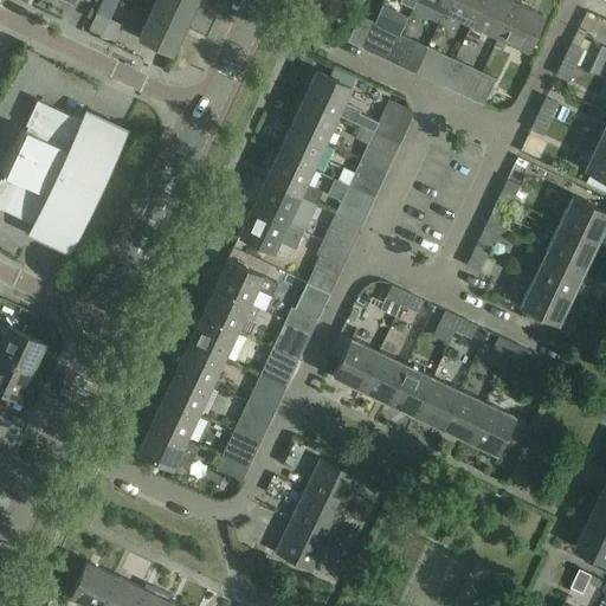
[(117,0),(103,0),(97,13),(109,19),(117,0)]
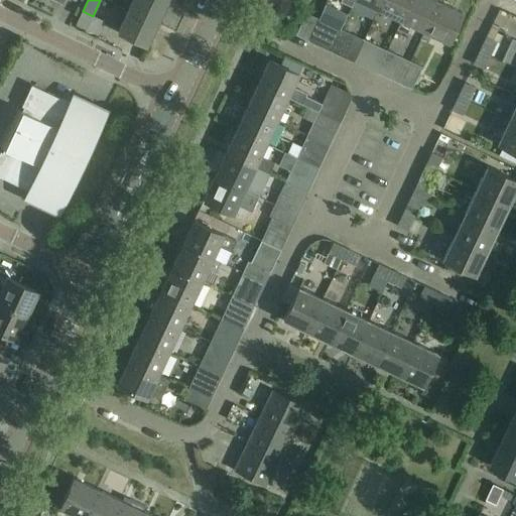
[(162,0),(130,0),(127,9),(156,23),(166,2),(162,0)]
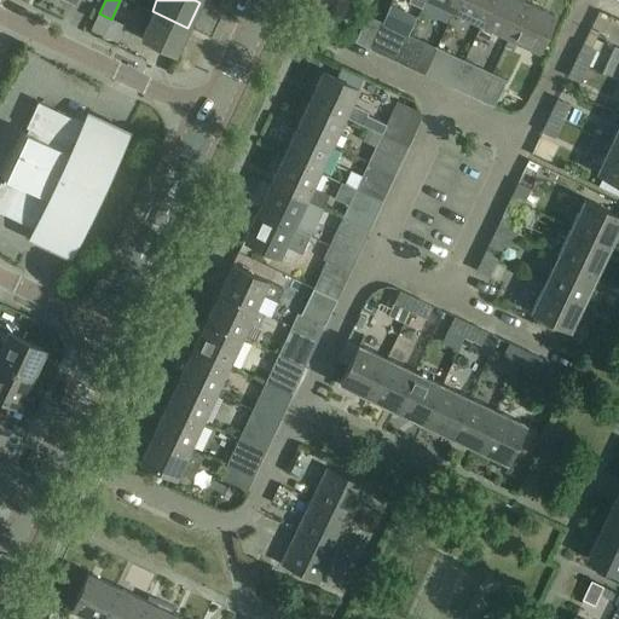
[(458,0),(427,0),(453,12),(458,0)]
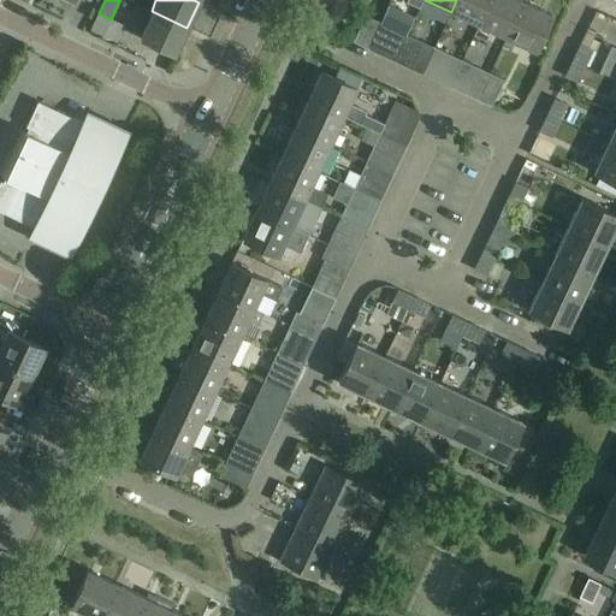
[(456,0),(451,12),(479,25),(490,0),(456,0)]
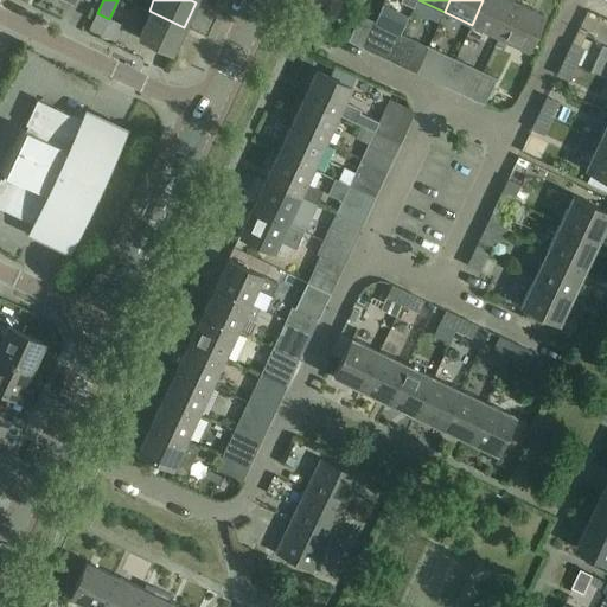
[(509,0),(483,0),(472,25),(499,37),(515,2),(509,0)]
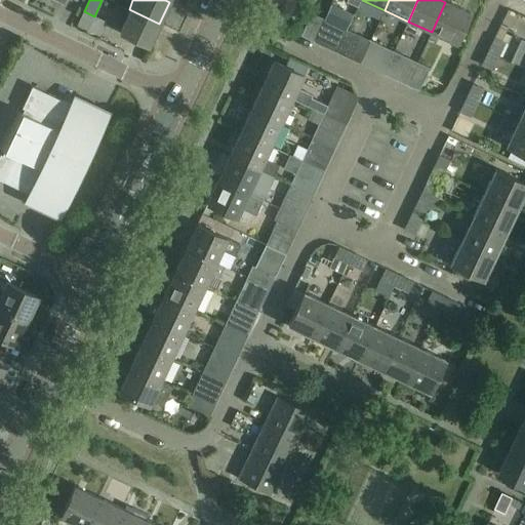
[(470,14),(445,2),(432,32),(456,44),(470,14)]
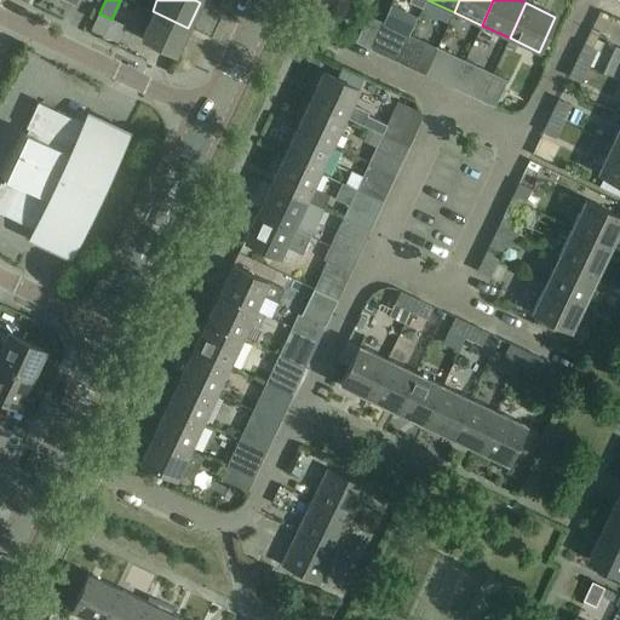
[(188,28),(153,11),(139,38),(176,55),(188,28)]
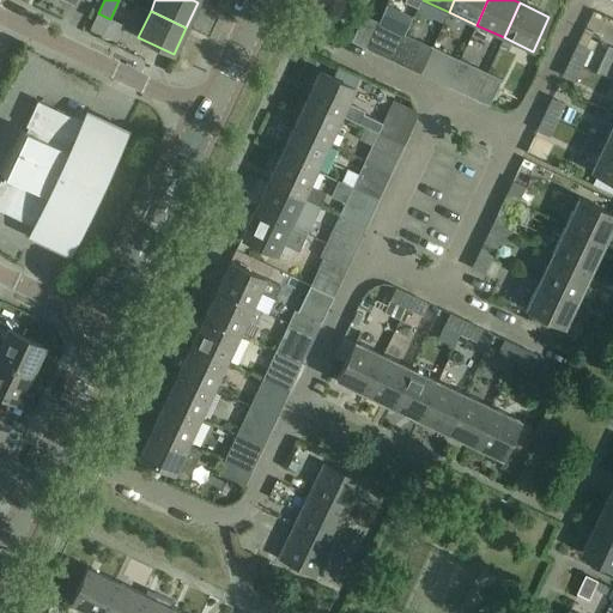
[(364,49),(376,24),(363,17),(351,42),(364,49)]
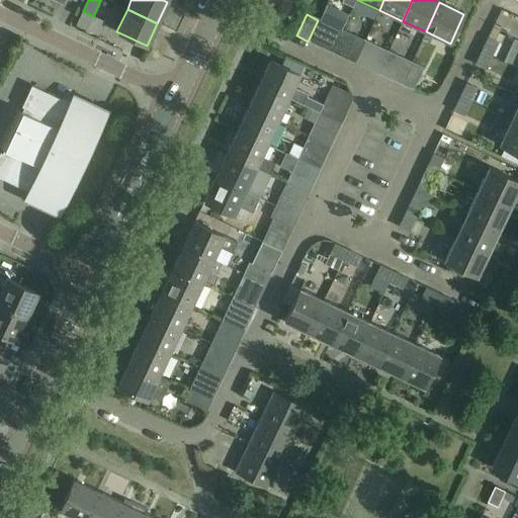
[(329,25),(318,20),(308,41),(319,47),(329,25)]
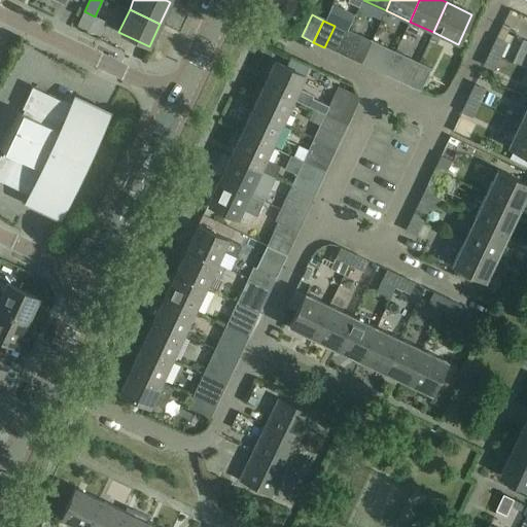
[(526,46),(526,41),(514,35),(503,58),(519,65),(526,46)]
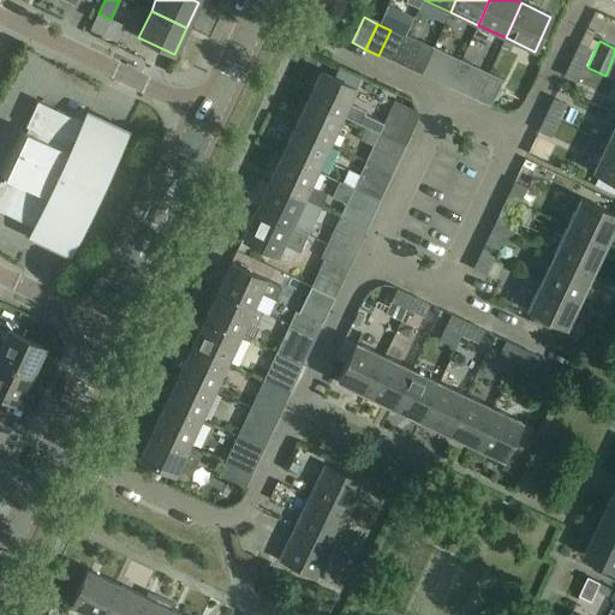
[(421,75),(433,49),(418,43),(407,69),(421,75)]
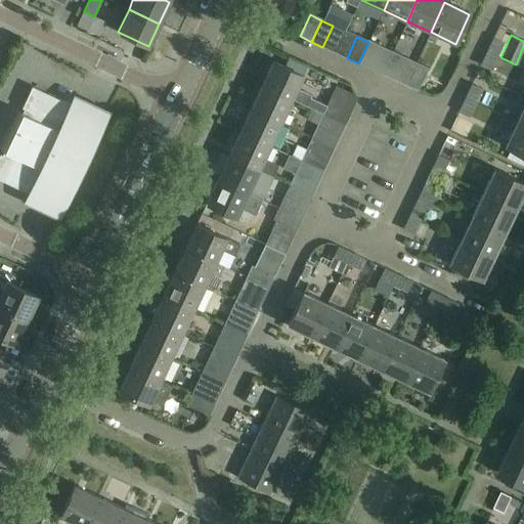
[(506,43),(493,37),(487,51),(498,56),(506,43)]
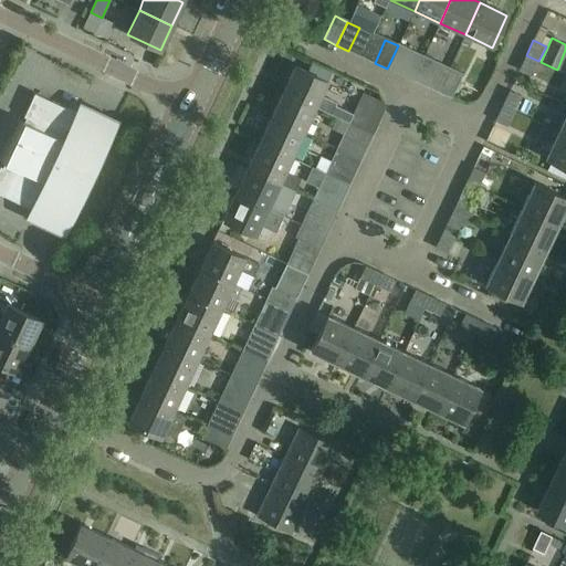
[(410,52),(398,45),(387,69),(400,74),(410,52)]
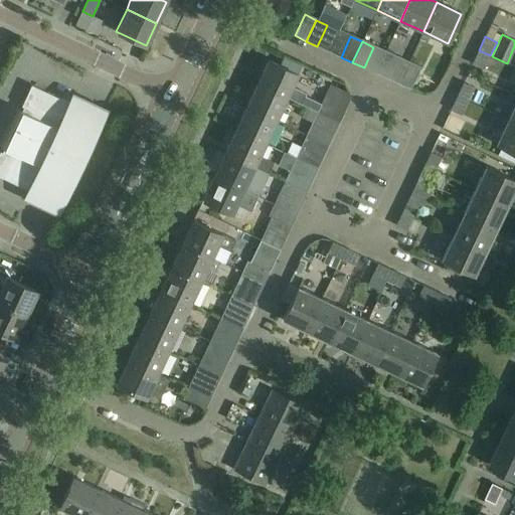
[(490,55),(479,50),(472,64),(483,69),(490,55)]
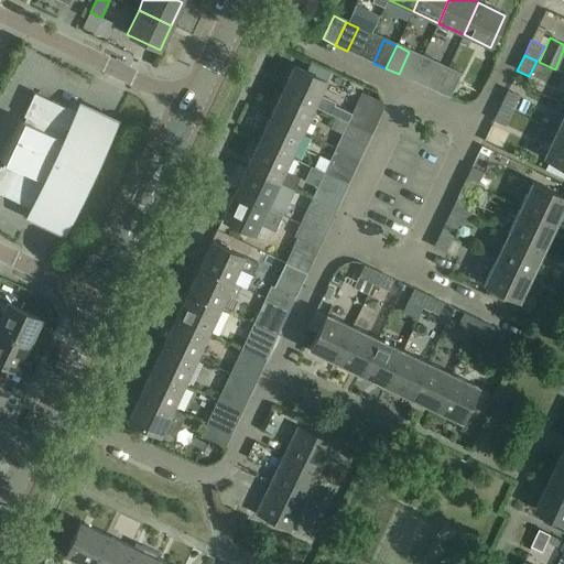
[(325,79),(293,64),(281,89),(314,105),(347,121),(351,112),(334,105),(336,101),(318,94),(325,79)]
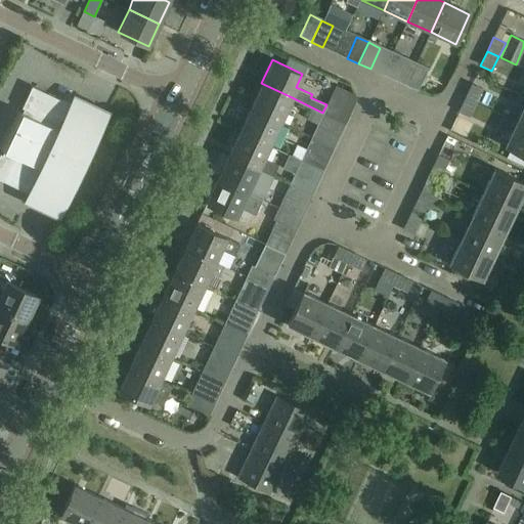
[(405,85),(416,64),(403,59),(394,80),(405,85)]
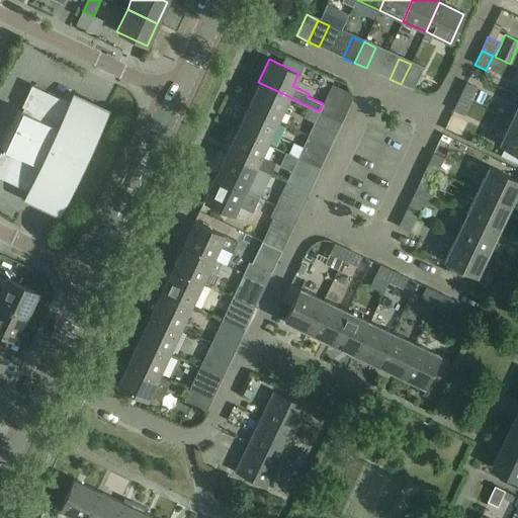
[(422,69),(411,64),(401,84),(413,90),(422,69)]
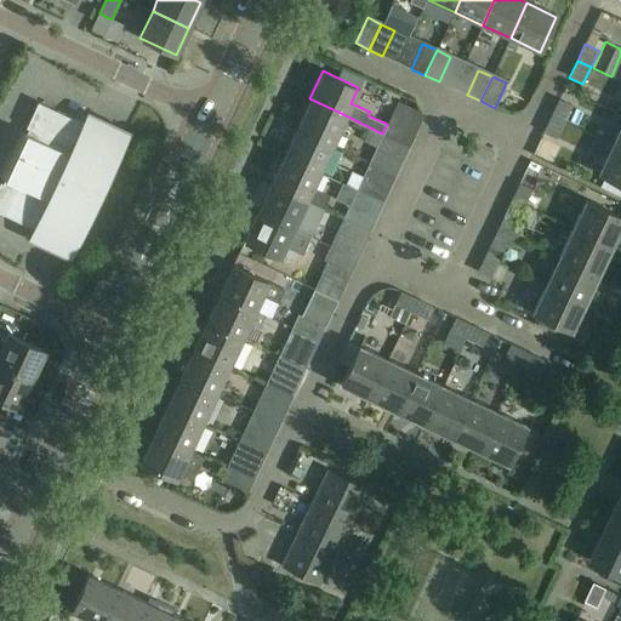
[(296,127),(332,144),(332,142),(343,147),(347,138),(337,134),(346,115),(309,98),(296,127)]
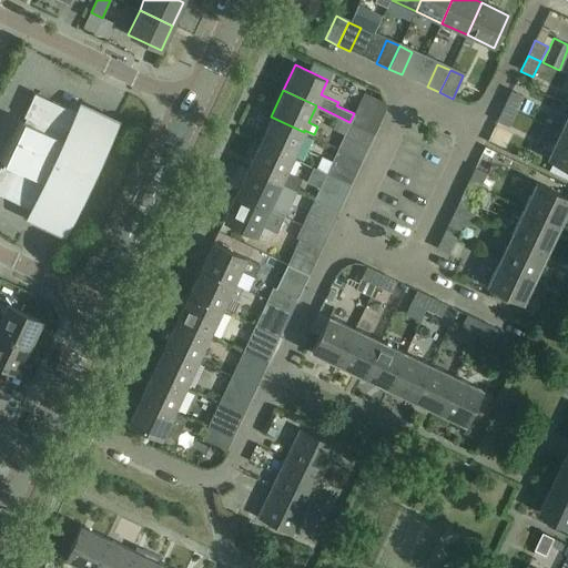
[(511,91),(504,105),(517,112),(524,97),(511,91)]
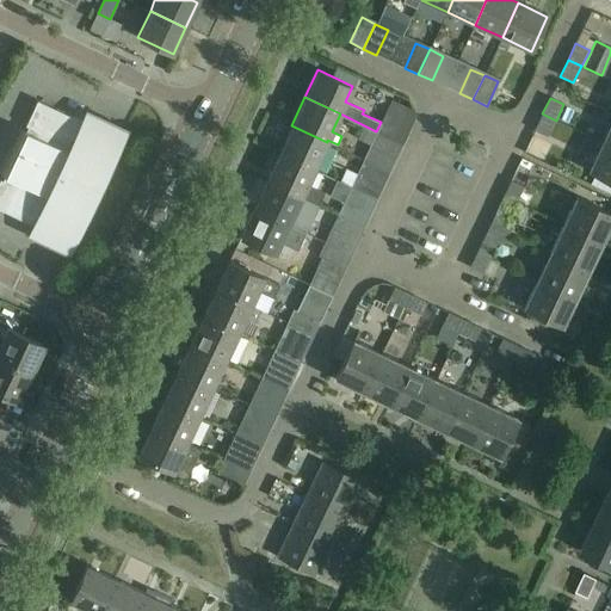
[(82,122),(37,100),(25,125),(28,127),(26,130),(19,128),(0,167),(0,173),(5,176),(2,180),(0,178),(0,209),(34,224),(32,229),(71,247),(85,218),(84,218),(86,214),(90,215),(110,171),(107,168),(110,165),(123,135),(85,117),(82,122)]
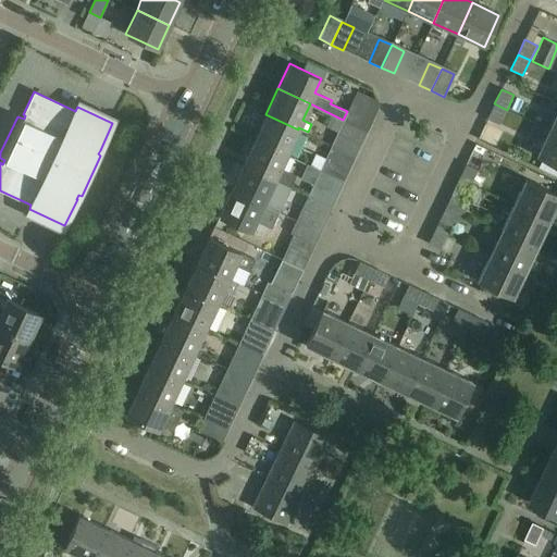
[(507,110),(494,103),(487,119),(499,125),(507,110)]
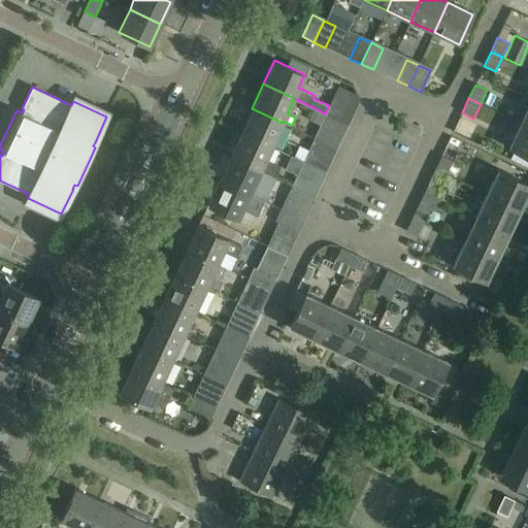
[(329,105),(325,113),(348,124),(353,112),(330,102),(329,105)]
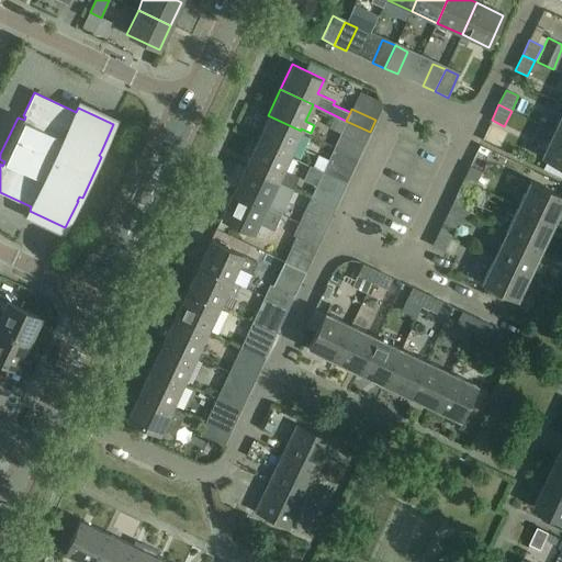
[(268,115),(256,141),(289,156),(301,131),(268,115)]
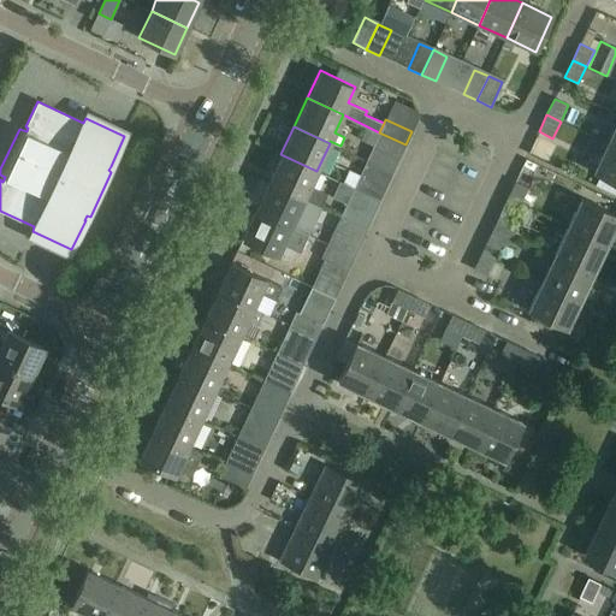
[(406,144),(379,132),(372,147),(398,159),(406,144)]
